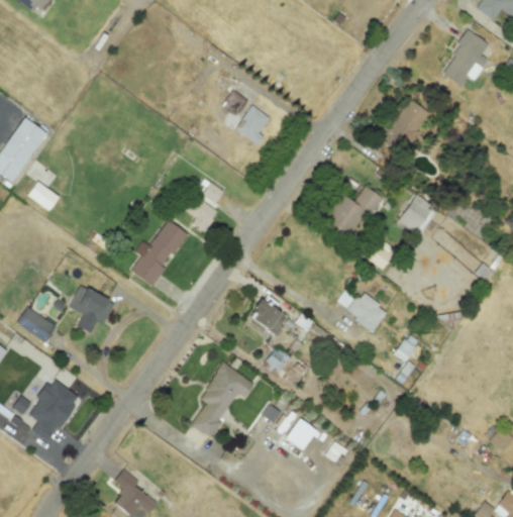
[(17,0),(36,14),(45,0),(17,0)]
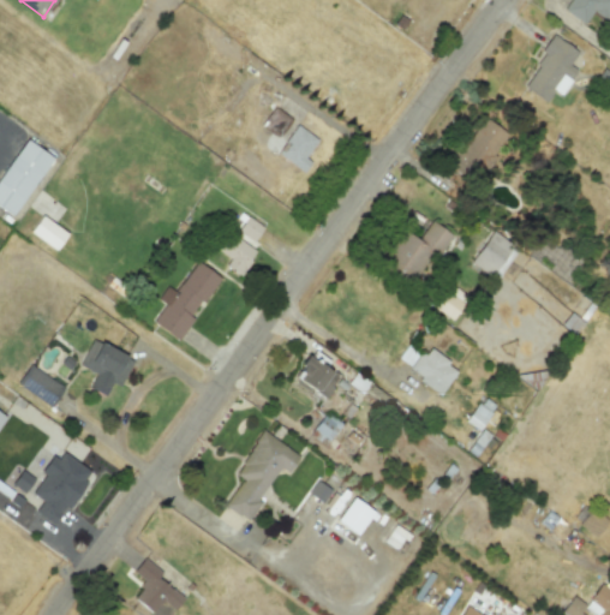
[(609,0),(573,0),(567,10),(588,23),(596,11),(609,19),(609,0)]
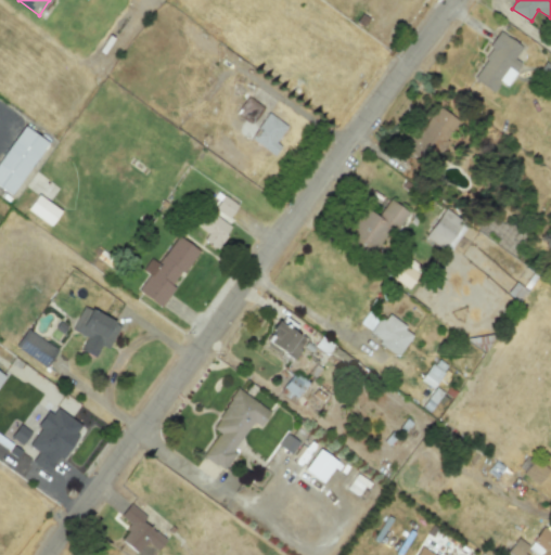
[(525,47),(504,33),(474,77),(497,92),(503,81),(510,86),(525,64),(517,59),(525,47)]
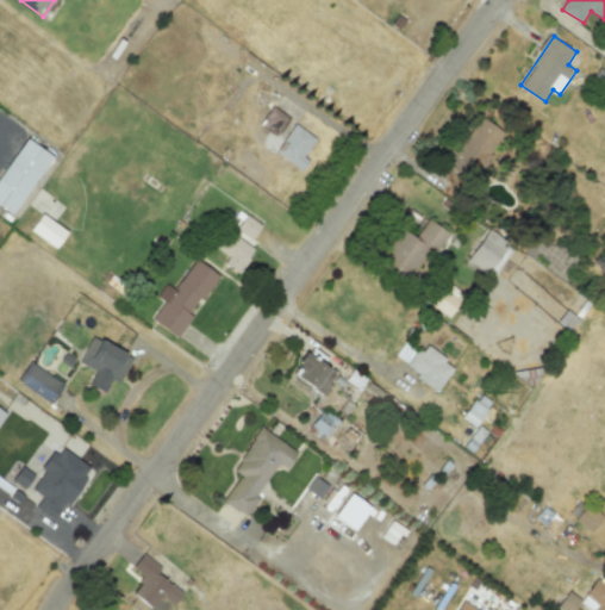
[(319,138),(298,124),(287,139),(281,136),(294,118),(274,105),(261,126),(272,134),(264,144),(305,170),(312,161),(306,157),(319,138)]
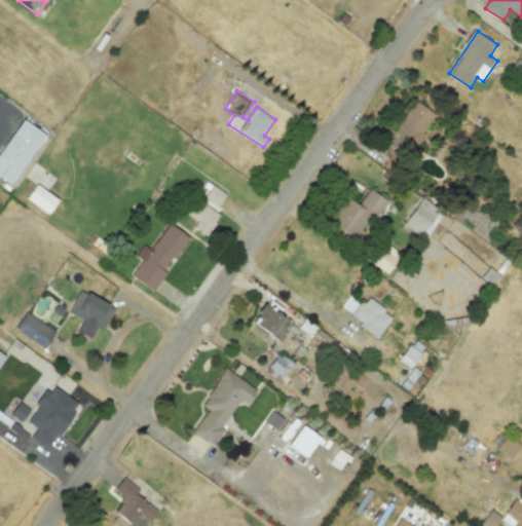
[(413,156),(438,114),(415,100),(389,142),(413,156)]
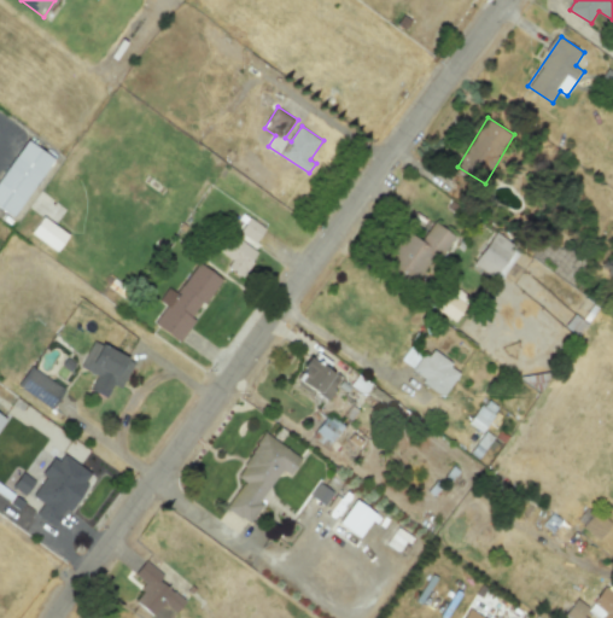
[(0,202),(0,188),(34,140),(59,158),(18,215),(0,202)]
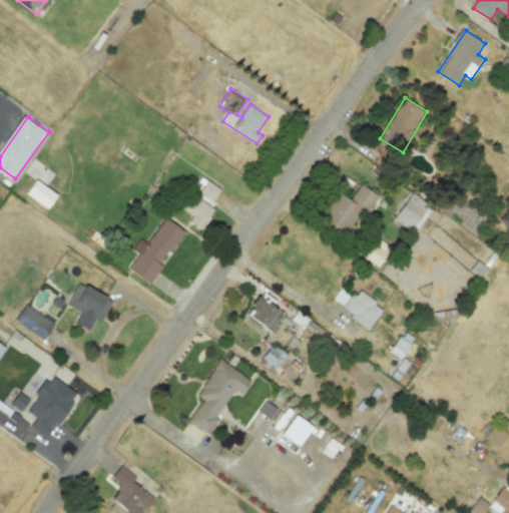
[(222,188),(203,177),(184,209),(195,214),(191,221),(204,229),(216,208),(203,201),(206,197),(214,202),(222,188)]
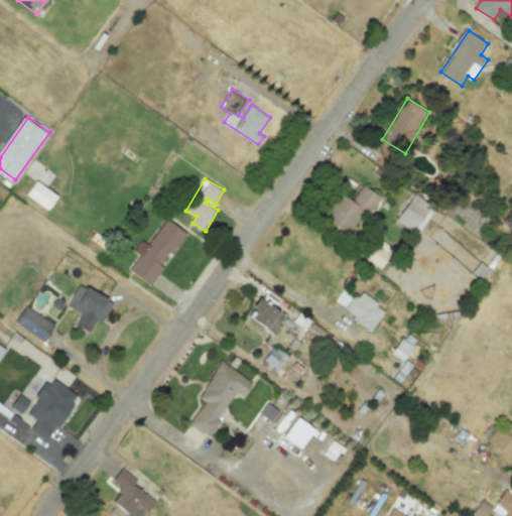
[(27,195),(49,210),(59,196),(37,180),(27,195)]
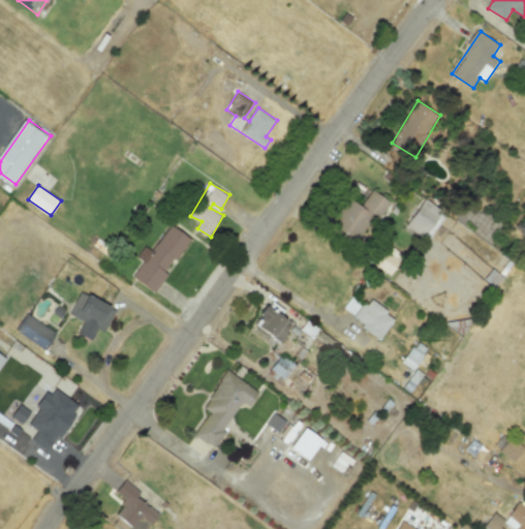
[(360,245),(390,199),(374,190),(363,206),(349,196),(331,226),(360,245)]
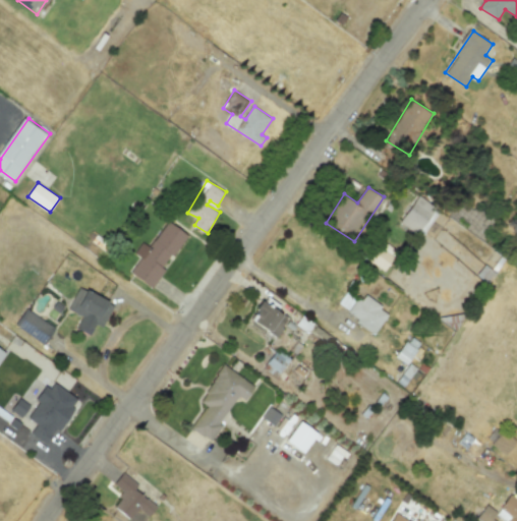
[(401,222),(424,237),(443,211),(419,195),(401,222)]
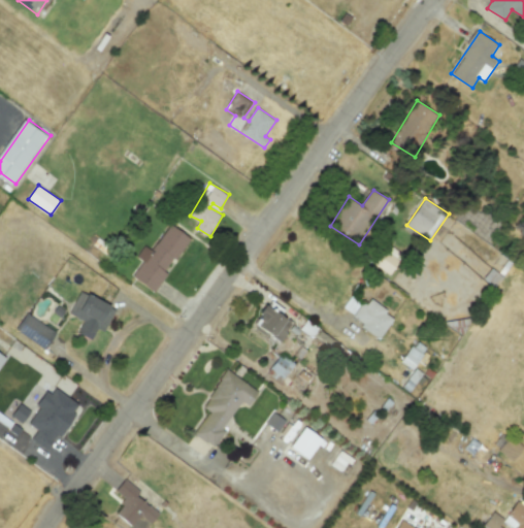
[(192,238),(172,224),(154,251),(146,245),(138,257),(144,261),(133,276),(156,293),(169,273),(167,272),(192,238)]
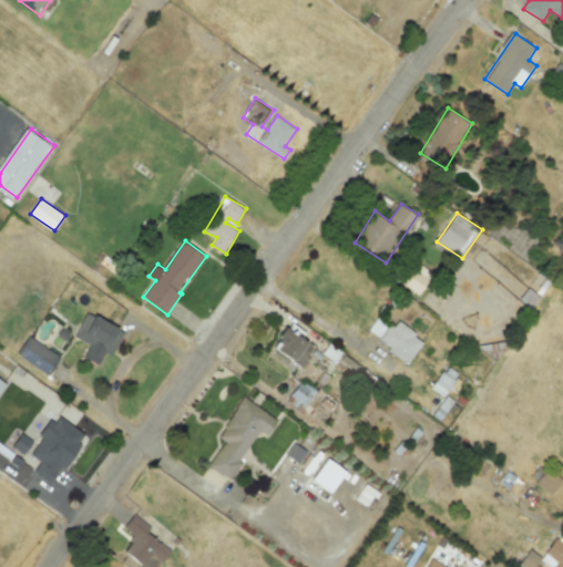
[(115,357),(126,330),(88,312),(77,338),(91,343),(85,358),(101,366),(106,353),(115,357)]
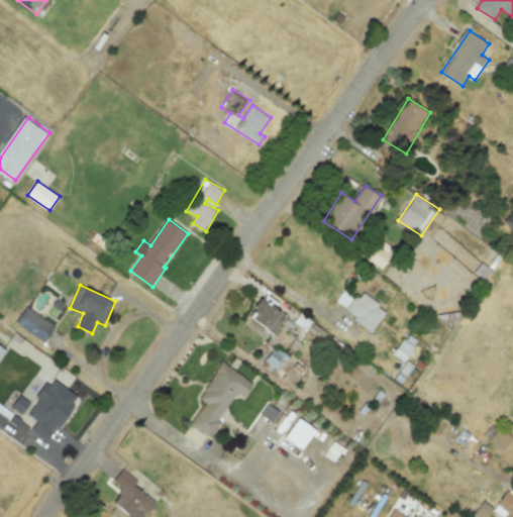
[(364,293),(360,299),(346,289),(337,301),(357,315),(354,319),(373,332),(388,310),(364,293)]
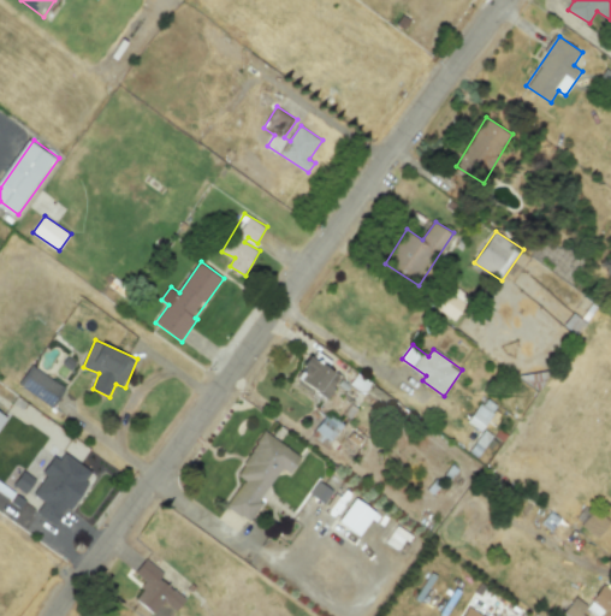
[(328,400),(343,377),(312,356),(297,380),(328,400)]
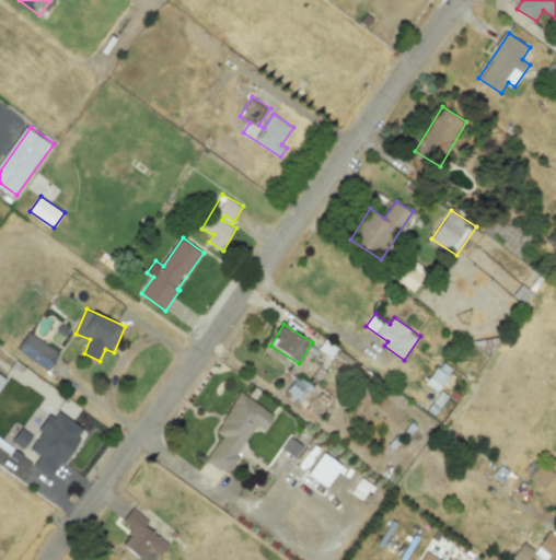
[(19,349),(49,371),(61,353),(31,331),(19,349)]
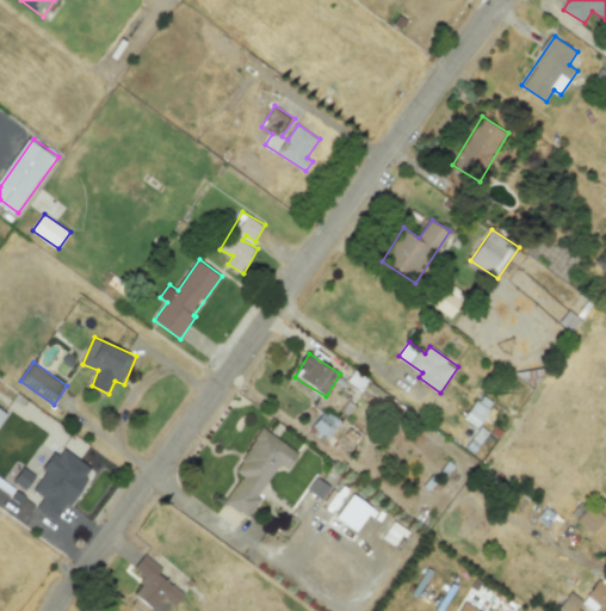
[(481,427),(495,402),(482,394),(468,420),(481,427)]
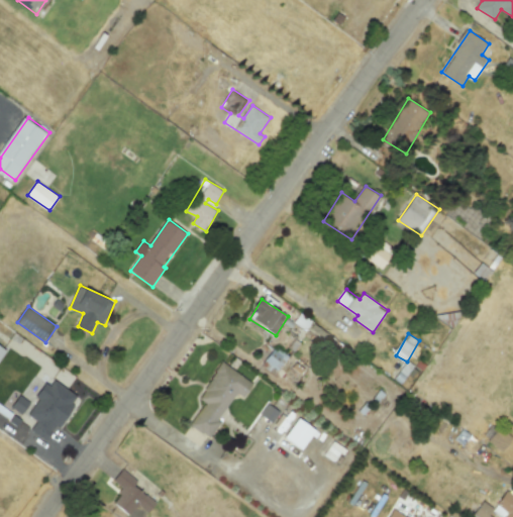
[(254,383),(223,362),(199,399),(206,403),(192,425),(211,438),(222,421),(219,419),(238,393),(244,397),(254,383)]
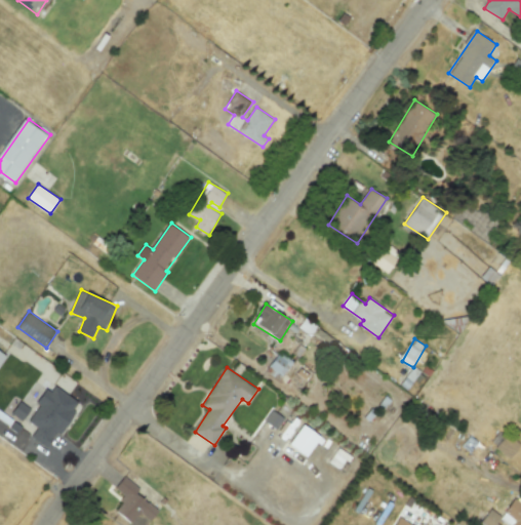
[(81,402),(53,384),(40,404),(41,405),(30,421),(39,428),(33,437),(50,448),(81,402)]
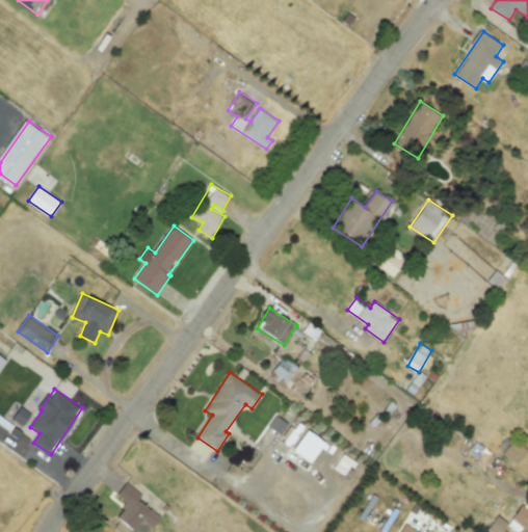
[(14,419),(24,426),(33,414),(22,406),(14,419)]
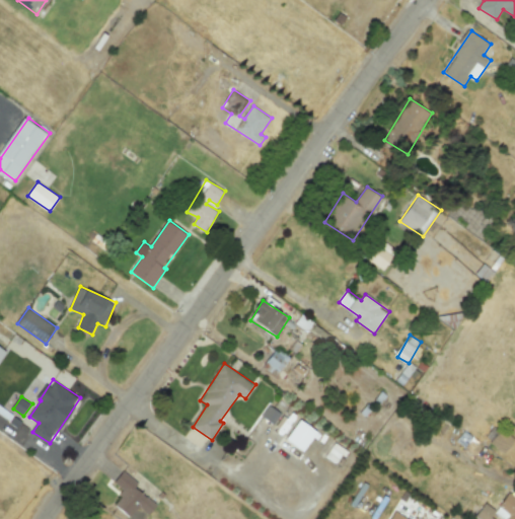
[(283,414),(270,404),(263,416),(275,425),(283,414)]
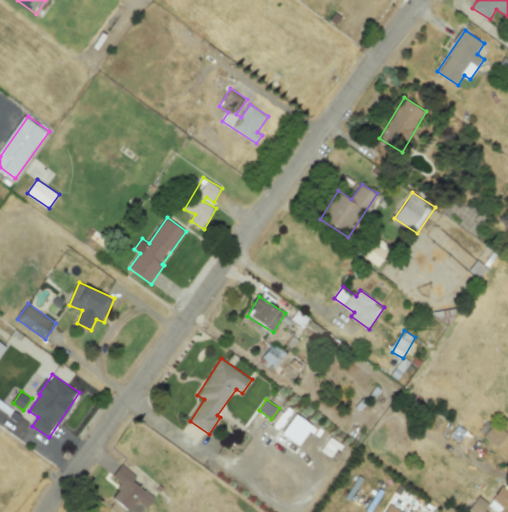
[(314,426),(296,414),(283,433),(300,445),(314,426)]
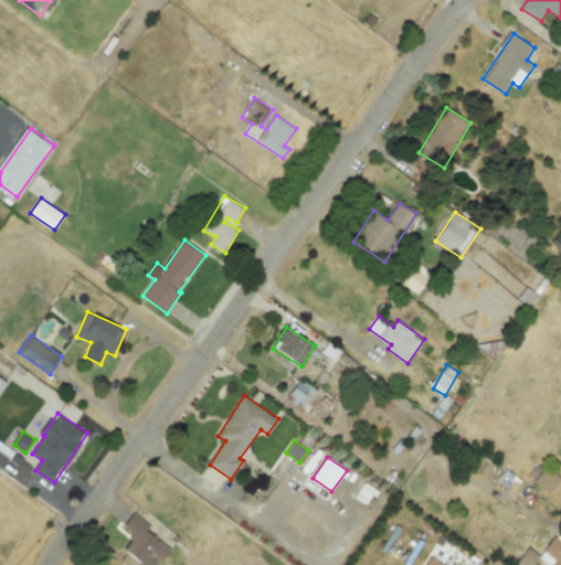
[(152,551),(163,561),(172,550),(148,530),(152,526),(136,512),(125,525),(136,535),(125,548),(143,563),(152,551)]
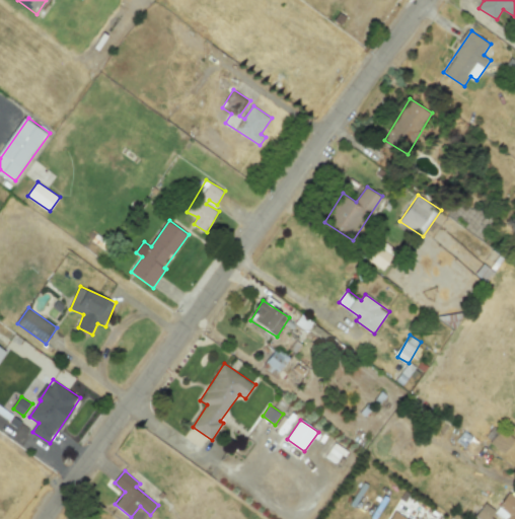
[(514,495),(510,493),(498,511),(486,503),(475,518),(477,518),(514,518),(514,495)]
